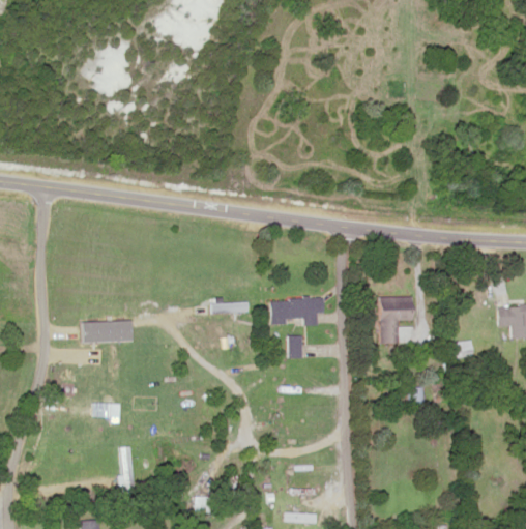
[(413,320),(413,296),(380,297),(381,343),(412,343),(412,327),(400,327),(400,321),(413,320)]
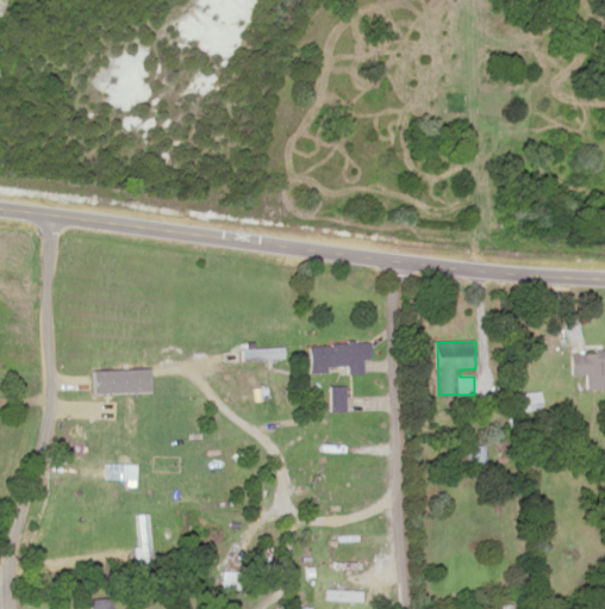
[(311,346),(312,371),(349,370),(349,374),(366,373),(365,360),(373,360),(372,343),(311,346)]
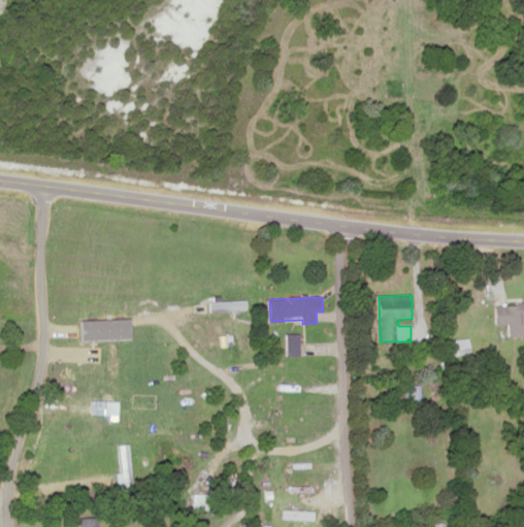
[(215,311),(248,311),(248,301),(215,301),(215,311)]
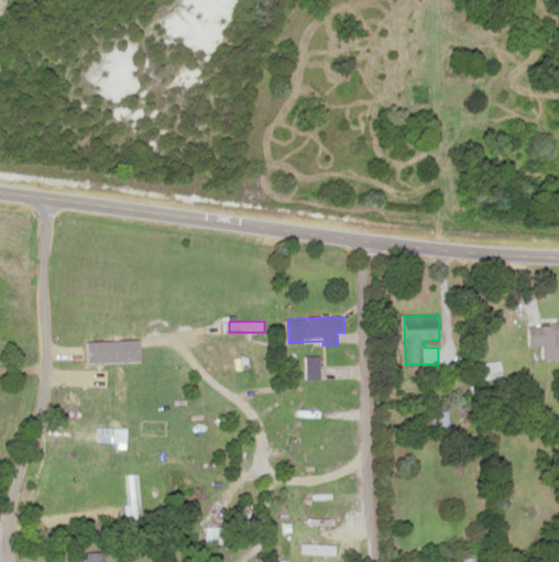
[(558,324),(530,324),(530,346),(544,346),(544,360),(558,360),(558,324)]
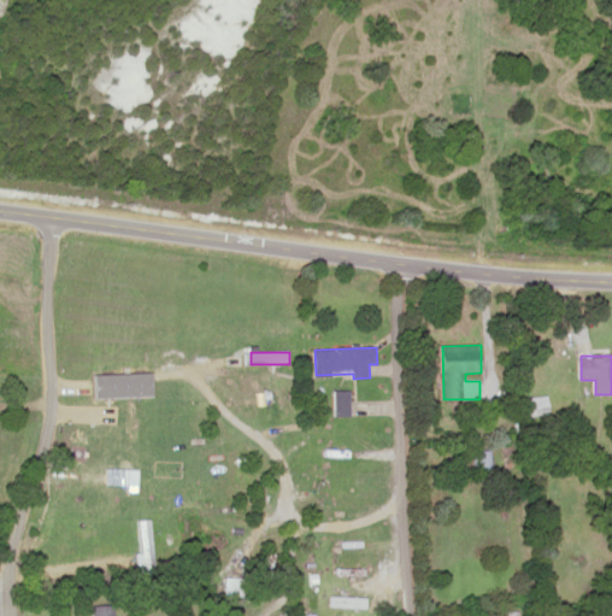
[(351,391),(337,391),(337,415),(351,415),(351,391)]
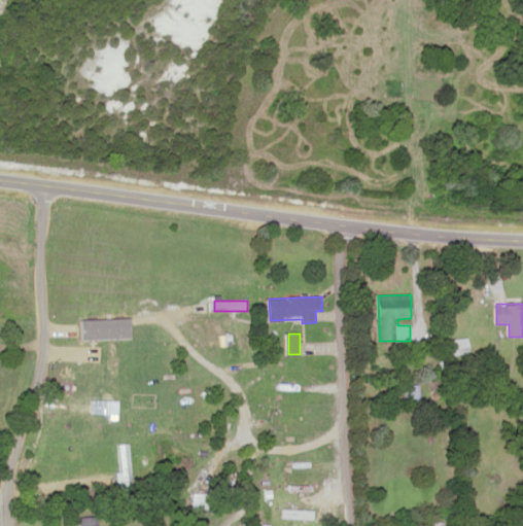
[(433,384),(433,405),(444,405),(444,384),(433,384)]
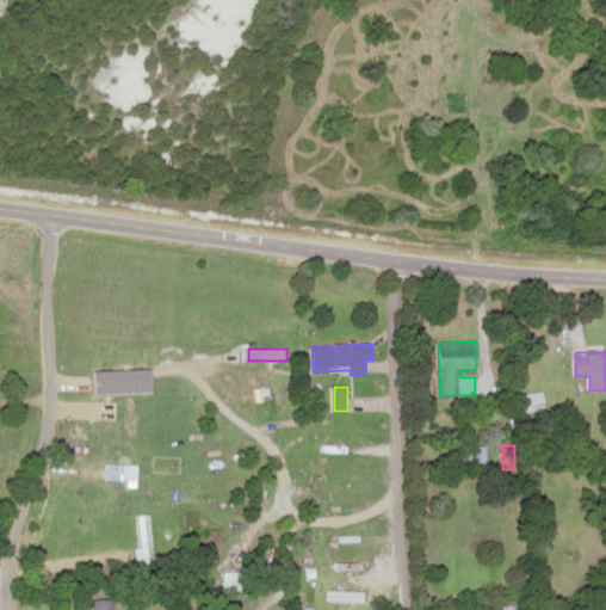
[(90,509),(119,506),(118,488),(124,488),(123,462),(87,464),(90,509)]
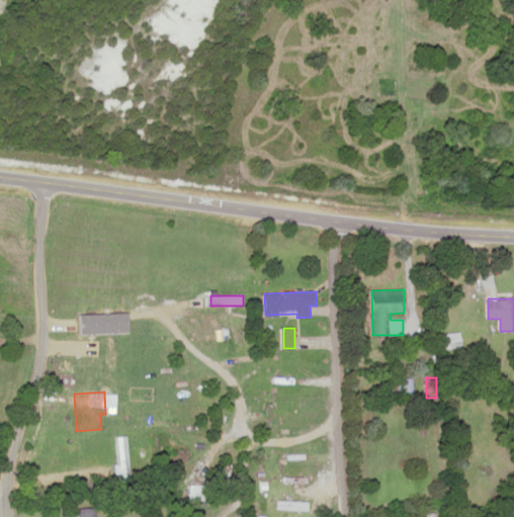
[(190,486),(190,501),(205,501),(205,486),(190,486)]
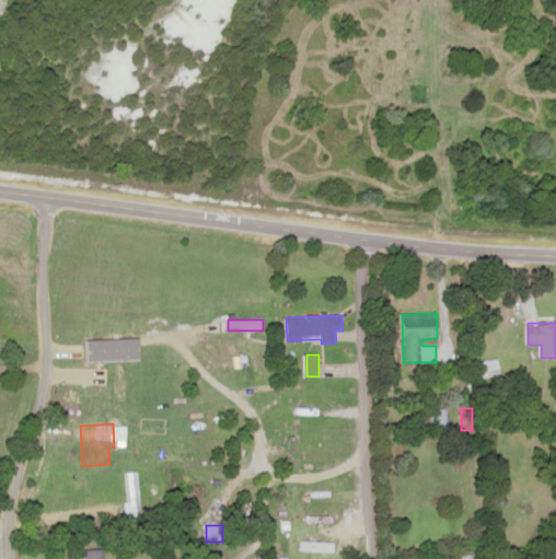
[(301,550),(334,552),(334,543),(302,540),(301,550)]
